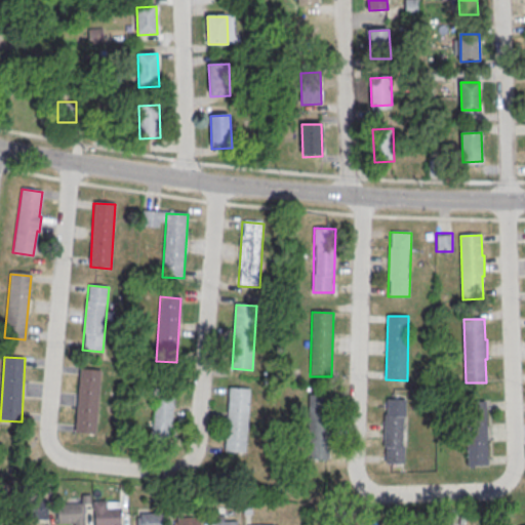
[(80,370),(101,371),(96,436),(76,434),(80,370)]
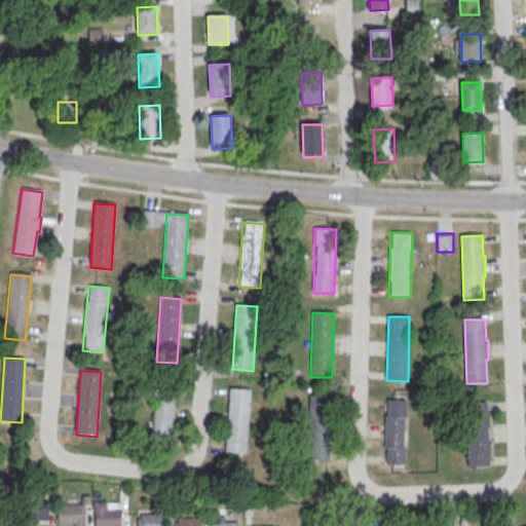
[(155,380),(176,381),(172,445),(151,444),(155,380)]
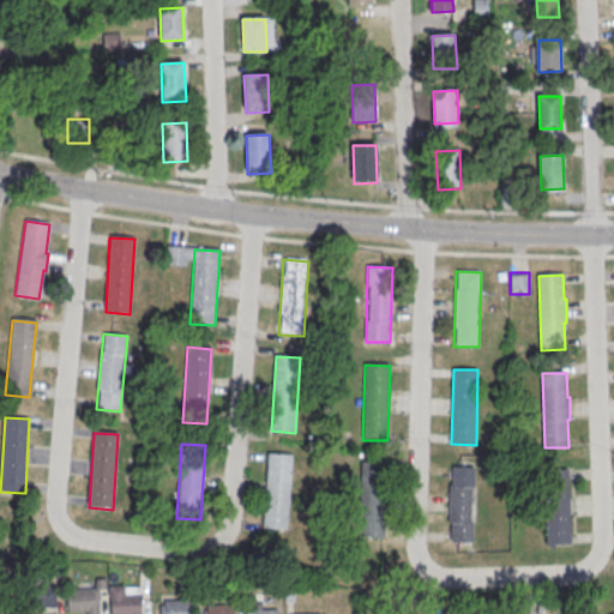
[(269,453),(293,455),(288,529),(264,528),(269,453)]
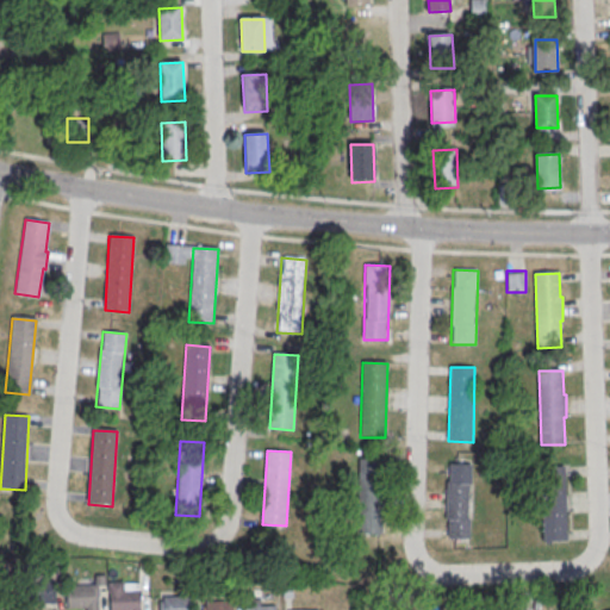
[(359,460),(384,461),(381,535),(358,535),(359,460)]
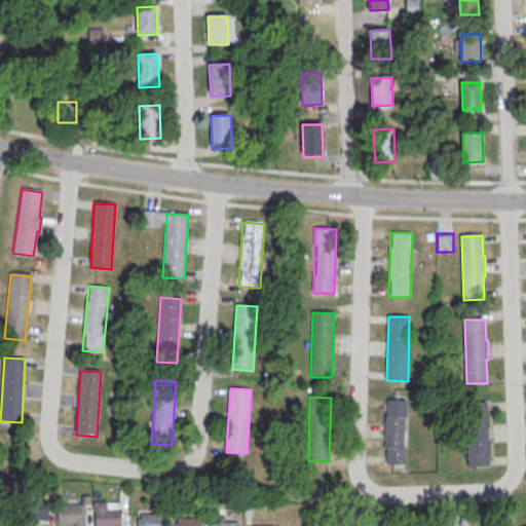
[(387,400),(407,401),(407,418),(404,418),(404,448),(406,448),(405,464),(386,464),(386,449),(384,449),(385,416),(387,416),(387,400)]
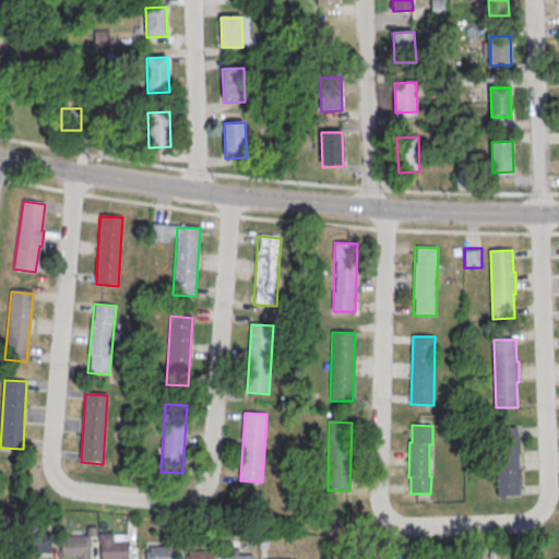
[(496,429),(498,497),(520,497),(520,472),(522,472),(521,451),(519,451),(518,429),(496,429)]
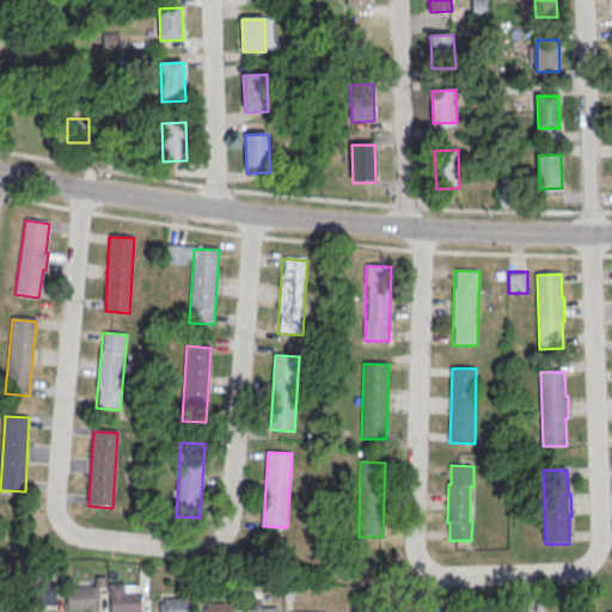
[(55,581),(40,581),(40,604),(55,604),(55,581)]
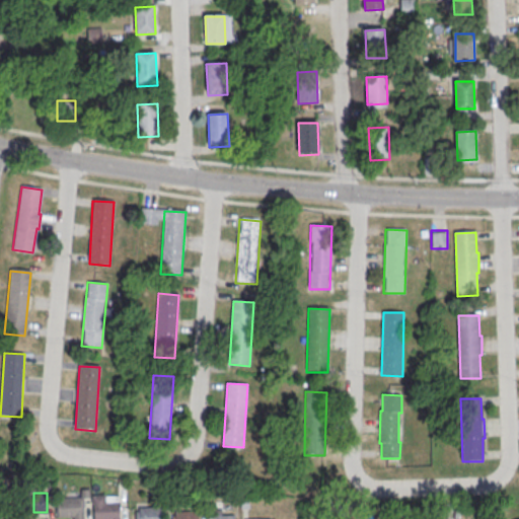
[(57,500),(83,499),(84,517),(58,518),(57,500)]
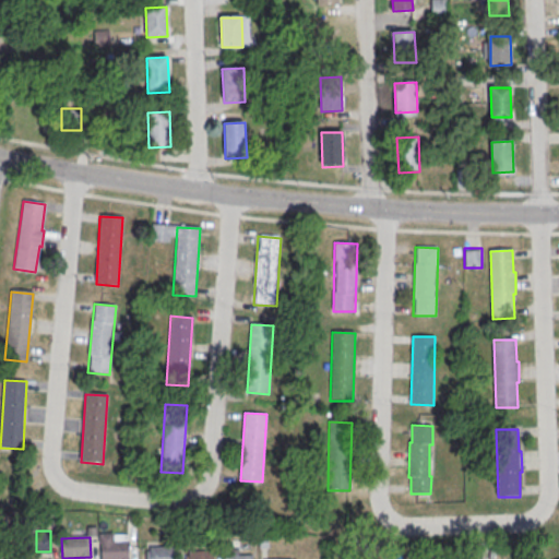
[(102,558),(102,543),(129,542),(129,558),(102,558)]
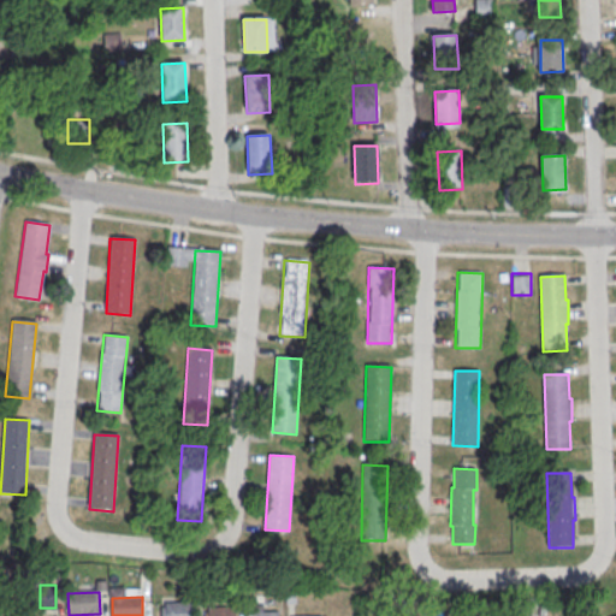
[(161,615),(161,604),(191,603),(191,615),(161,615)]
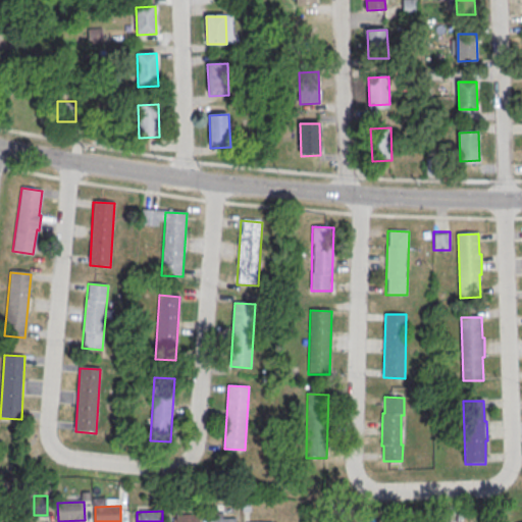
[(199,521),(199,513),(173,513),(173,521),(199,521)]
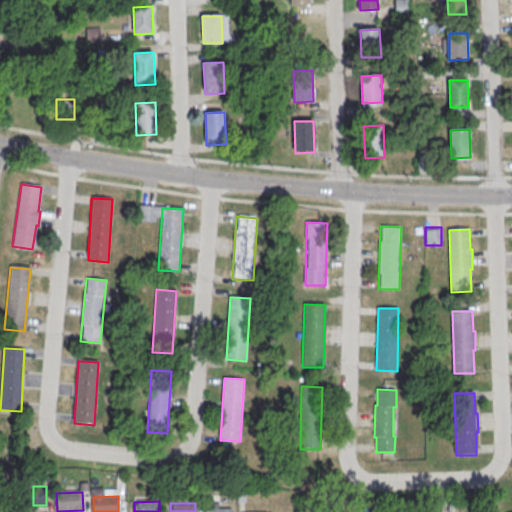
[(231,511),(231,503),(204,503),(204,511),(231,511)]
